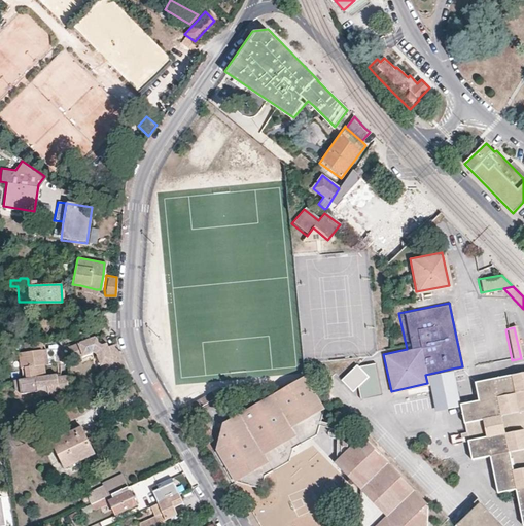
[(97,340),(94,335),(64,346),(68,355),(75,353),(79,355),(91,351),(95,352),(99,363),(98,363),(103,375),(125,367),(124,365),(119,355),(119,354),(115,341),(106,344),(104,341),(101,342),(97,340)]
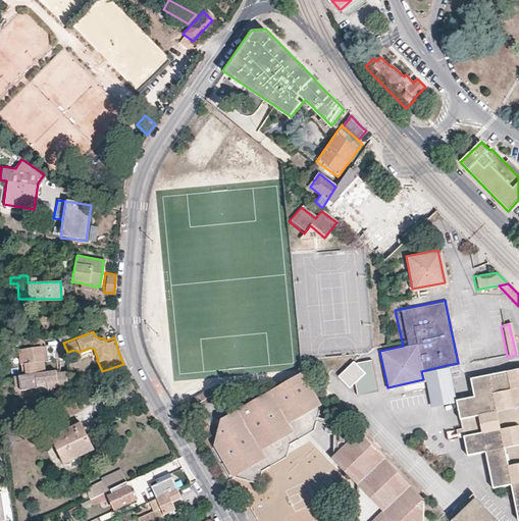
[(38,346),(38,336),(20,339),(21,349),(16,350),(19,375),(42,371),(40,360),(38,346)]
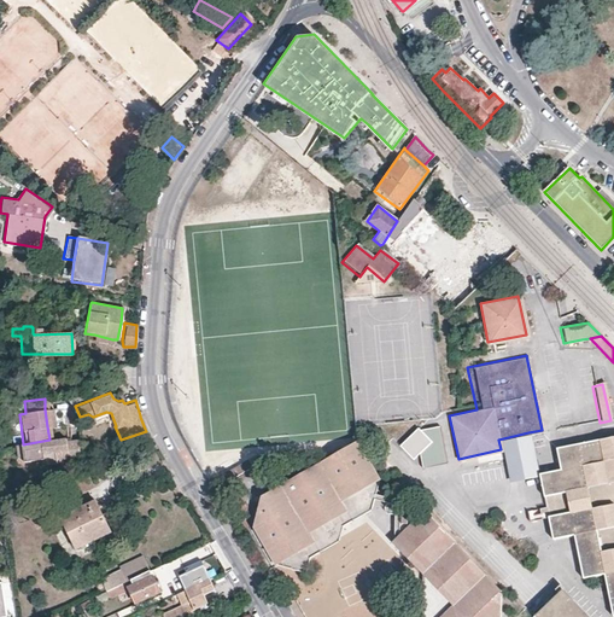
[(415,429),(396,447),(410,461),(417,455),(420,470),(445,465),(438,428),(417,431),(415,429)]
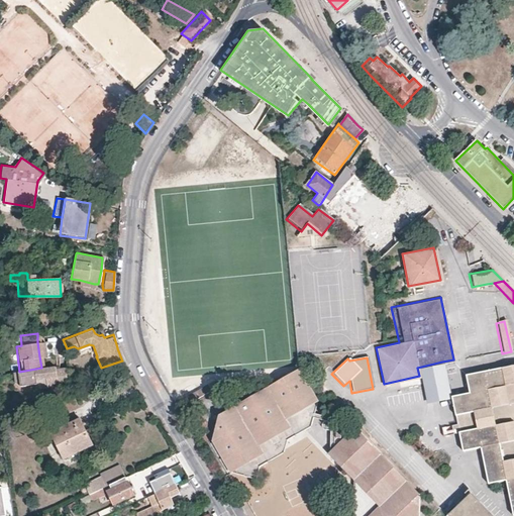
[(419,376),(425,405),(450,400),(449,396),(442,362),(417,368),(419,376)]
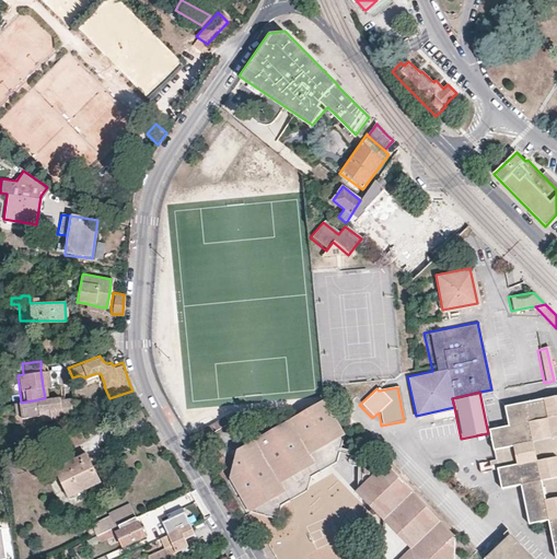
[(556,395),(505,405),(508,423),(487,429),(488,433),(500,488),(520,484),(529,523),(547,519),(555,558),(556,557),(556,395)]
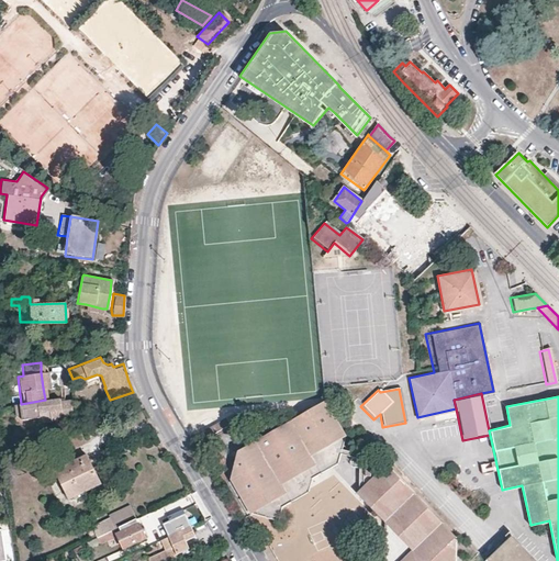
[(21,404),(11,405),(12,414),(20,418),(34,416),(41,421),(49,419),(49,416),(70,413),(69,399),(58,400),(58,397),(45,400),(21,404)]
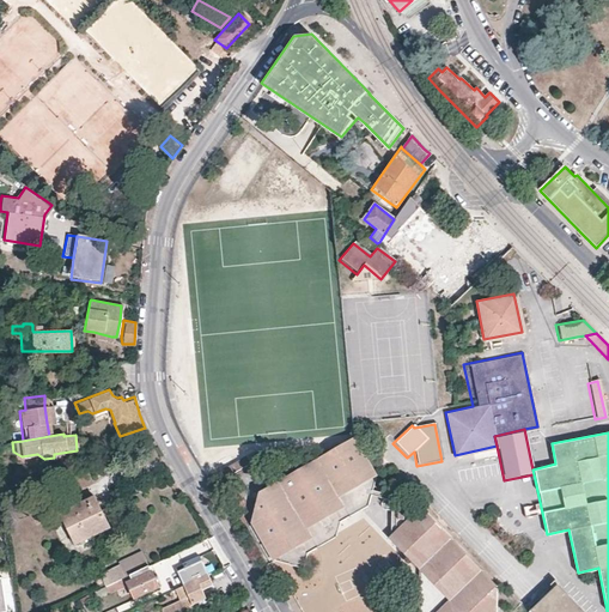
[(310,538),(338,521),(348,515),(342,507),(361,495),(358,486),(376,476),(354,438),(257,491),(250,522),(270,559),(303,568),(306,551),(316,546),(310,538)]
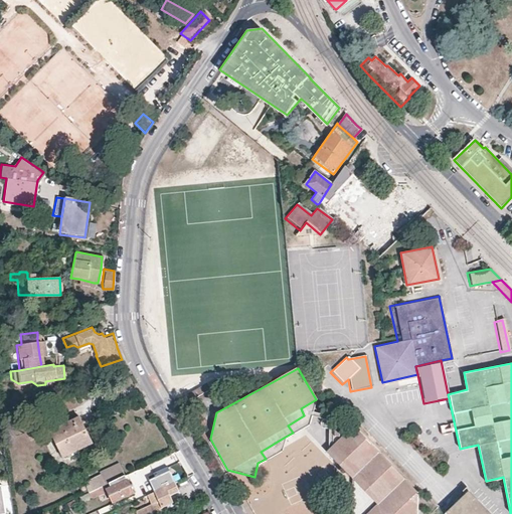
[(204,382),(190,390),(177,397),(180,403),(194,396),(207,389),(204,382)]
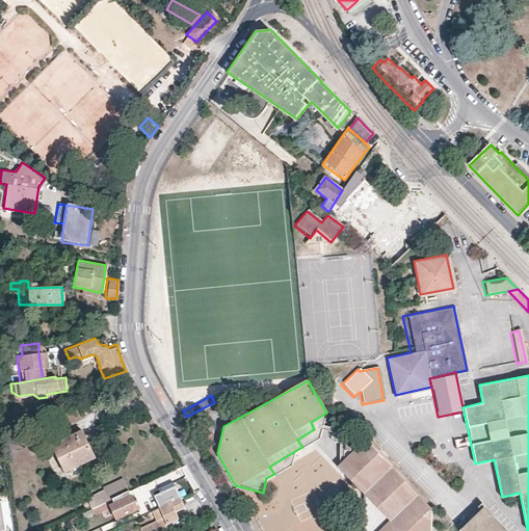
[(297,440),(302,447),(319,437),(321,431),(322,426),(326,413),(311,422),(314,429),(297,440)]
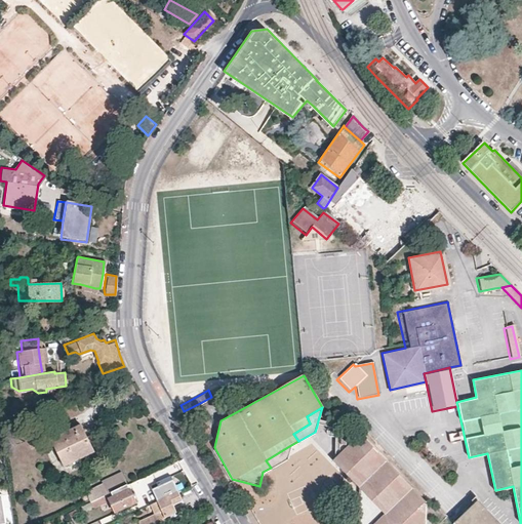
[(333,430),(334,459),(337,456),(338,427),(318,420),(317,426),(333,430)]
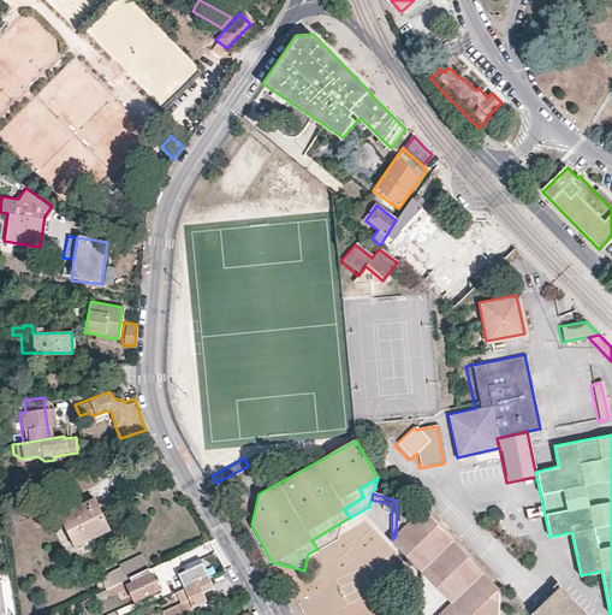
[(101,514),(93,498),(59,516),(75,545),(108,528),(101,514)]
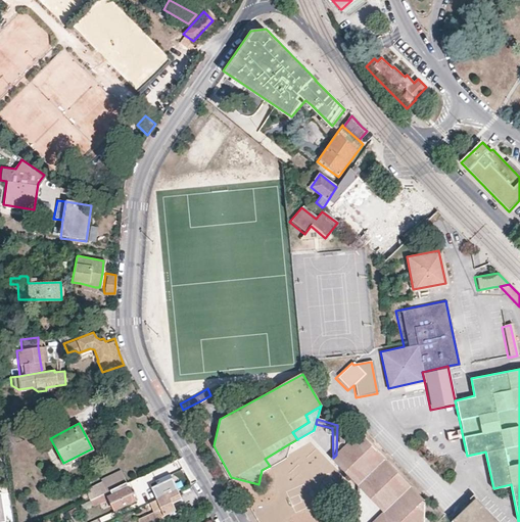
[(423,521),(424,499),(374,446),(360,431),(352,438),(366,454),(346,472),(359,485),(358,511),(365,511),(364,521),(423,521)]
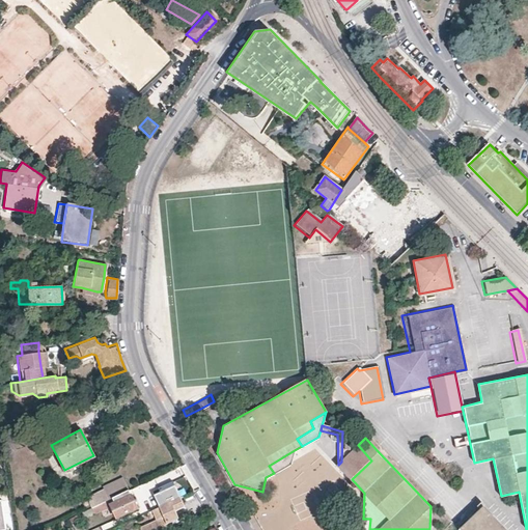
[(371,461),(358,445),(341,462),(338,465),(352,479),(371,461)]
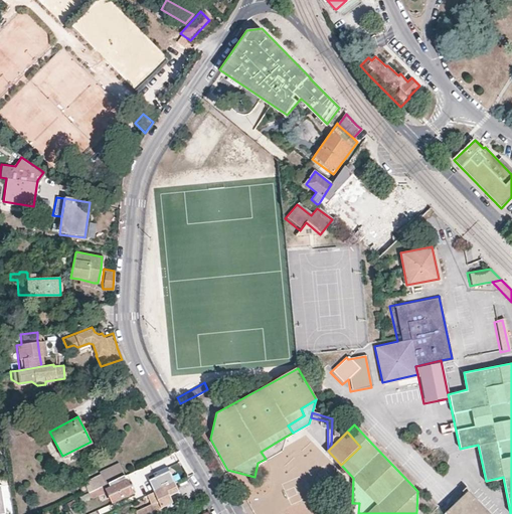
[(282,450),(284,438),(261,452),(266,459),(282,450)]
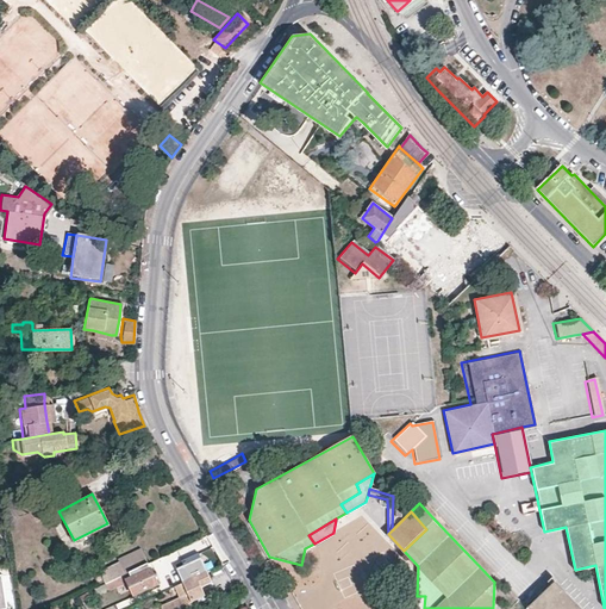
[(195,550),(191,540),(176,547),(180,555),(195,550)]
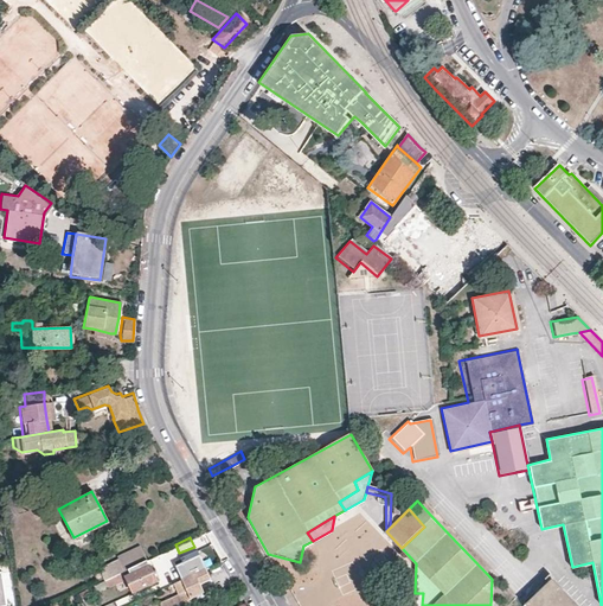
[(103,579),(145,559),(138,544),(114,555),(116,560),(97,568),(103,579)]
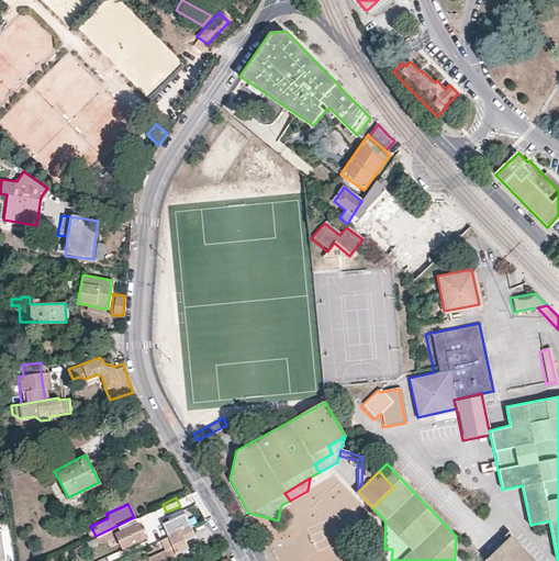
[(140,530),(134,517),(96,536),(98,541),(114,534),(121,547),(143,537),(140,530)]
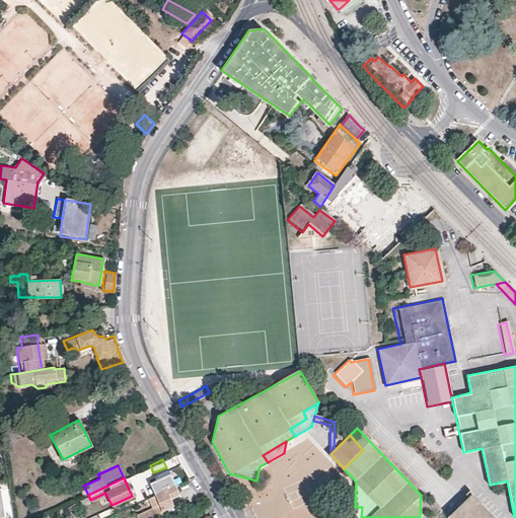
[(138,513),(140,517),(159,517),(163,516),(160,510),(164,508),(173,504),(170,498),(178,494),(176,489),(174,485),(156,493),(160,502),(153,505),(138,513)]
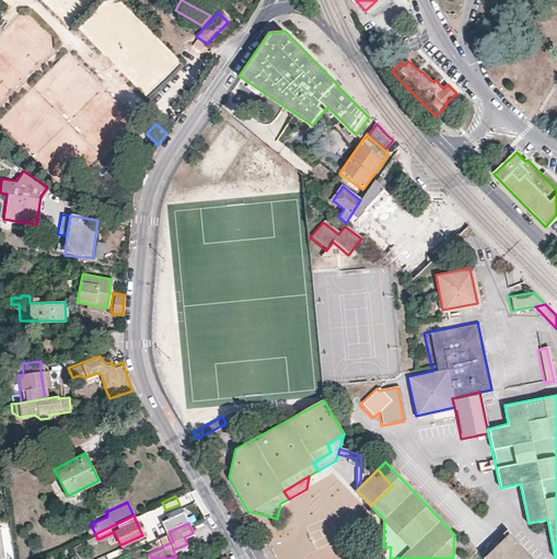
[(169,532),(161,535),(165,545),(173,542),(169,532)]
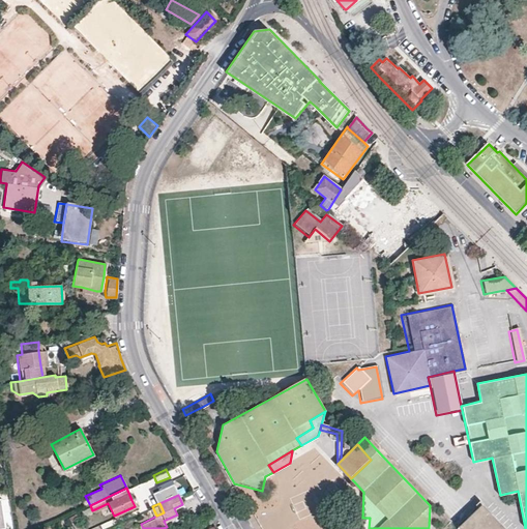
[(503,528),(481,506),(459,528),(503,528)]
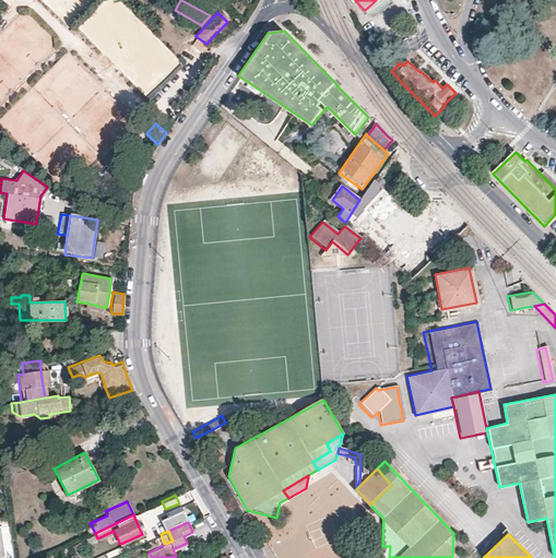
[(382,546),(381,557),(389,557),(390,546),(382,546)]
